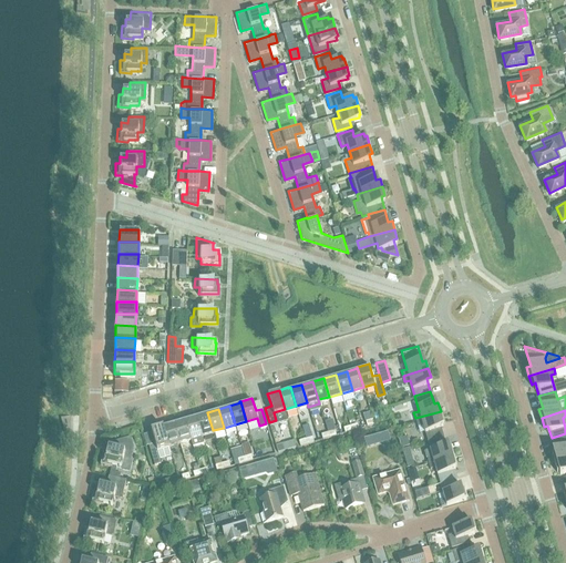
[(422,422),(426,438),(443,433),(439,421),(443,420),(441,411),(415,418),(417,423),(422,422)]
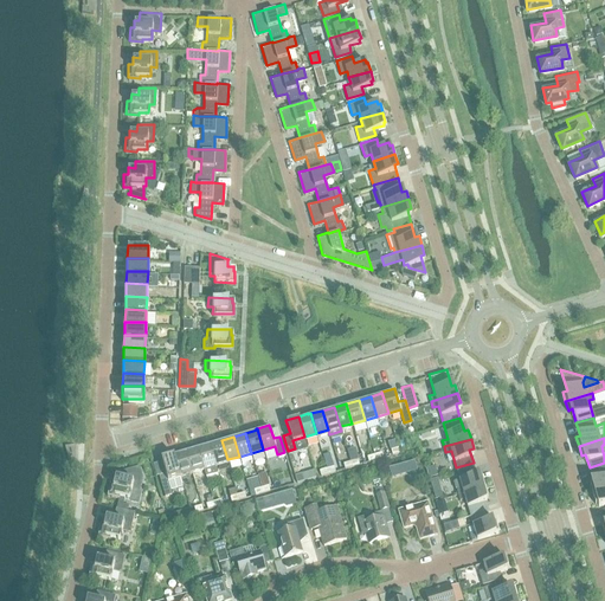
[(221,440),(210,443),(216,463),(227,459),(221,440)]
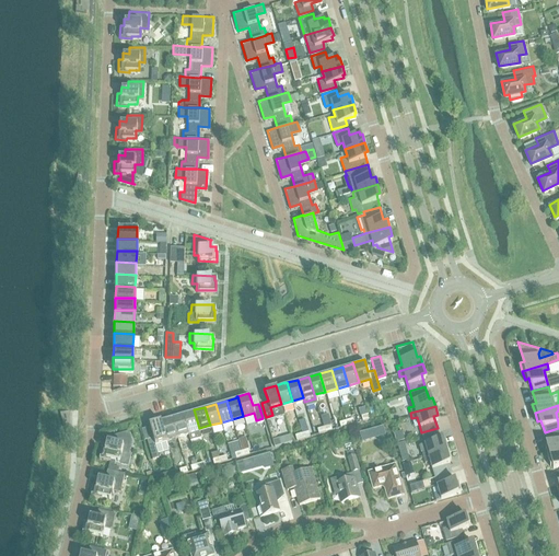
[(194,409),(183,413),(188,431),(189,438),(200,435),(199,428),(194,409)]
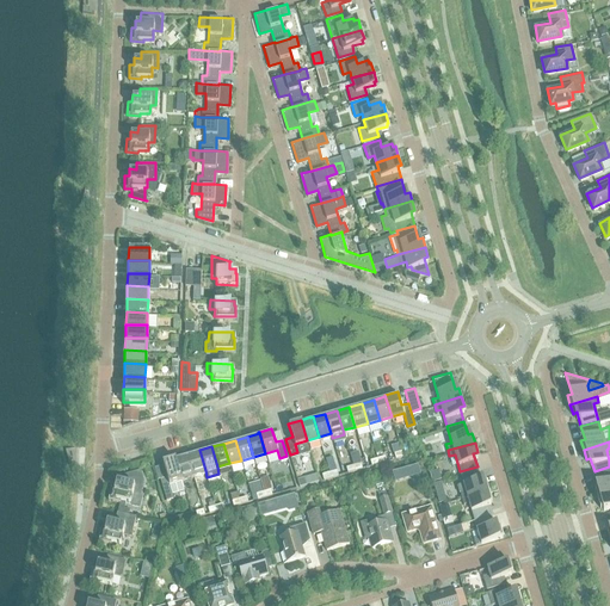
[(199,450),(188,453),(193,474),(205,470),(199,450)]
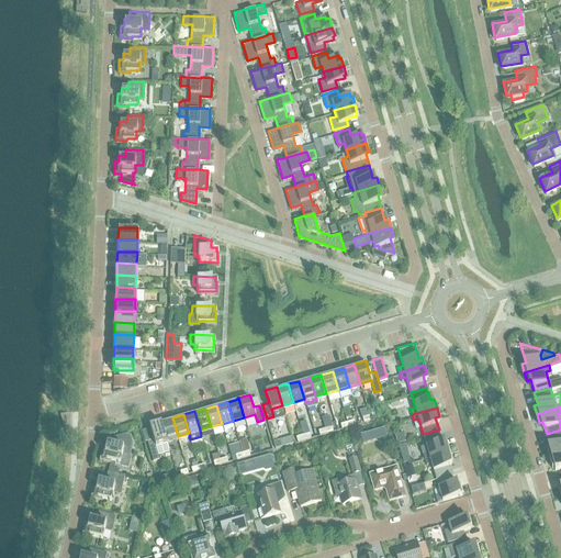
[(178,436),(172,417),(169,419),(169,417),(160,421),(166,439),(167,439),(178,436)]
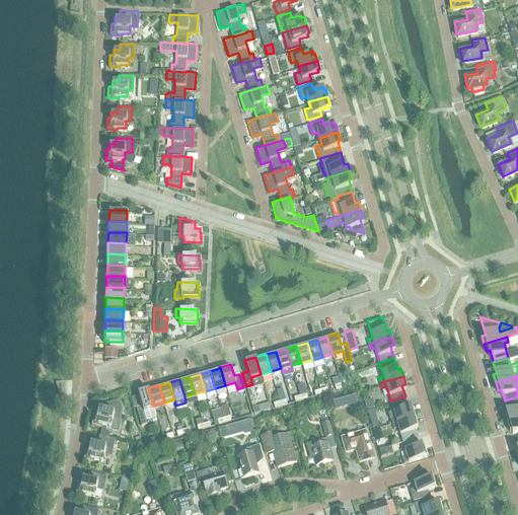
[(153,406),(148,388),(138,391),(141,402),(135,405),(137,410),(141,423),(147,421),(145,415),(156,412),(154,406),(153,406)]
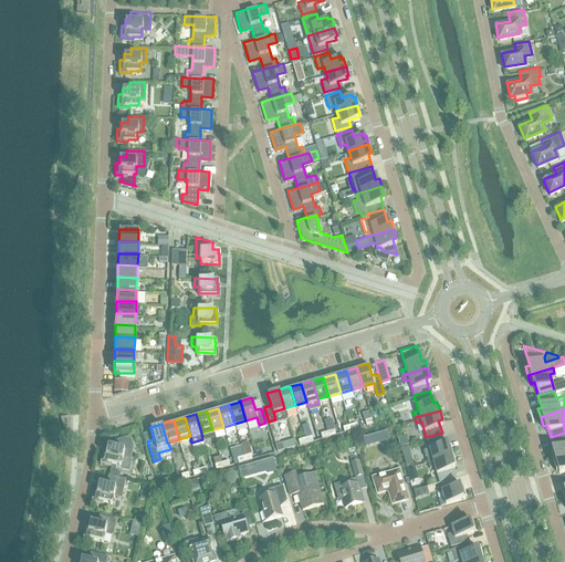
[(387,428),(379,430),(382,439),(389,437),(387,428)]
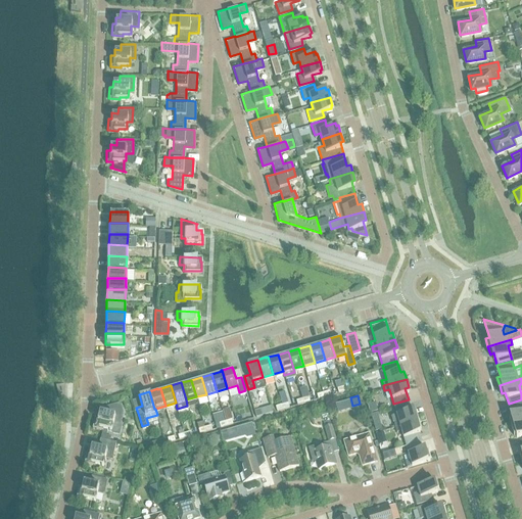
[(94,415),(92,426),(102,428),(102,426),(117,430),(123,410),(120,399),(105,405),(103,411),(99,410),(98,416),(94,415)]
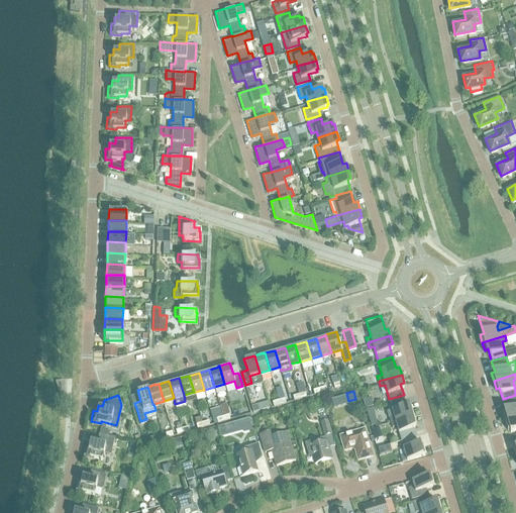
[(387,409),(390,420),(413,413),(410,405),(407,406),(404,395),(389,399),(392,408),(387,409)]
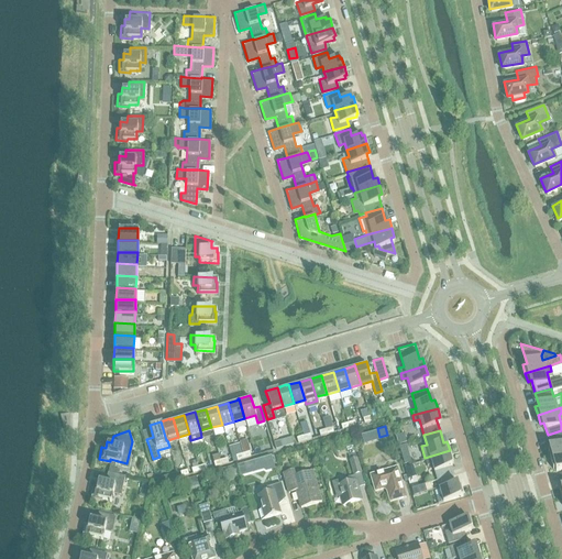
[(561,430),(548,435),(553,457),(561,453),(561,430)]
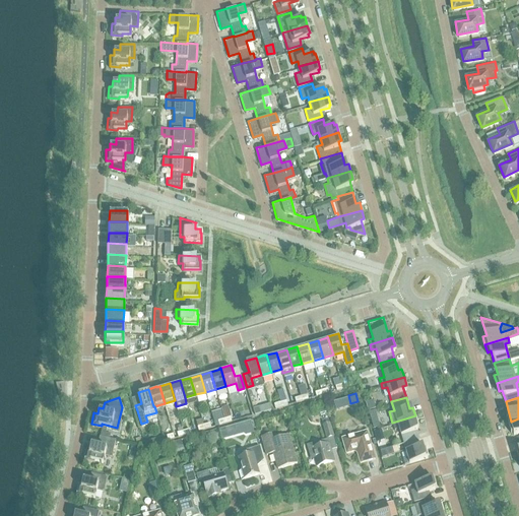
[(398,426),(402,441),(417,436),(414,425),(417,424),(415,415),(392,423),(394,428),(398,426)]
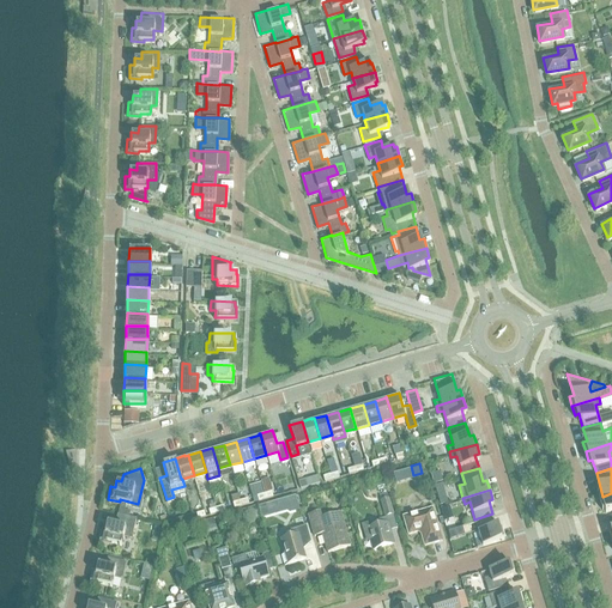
[(611,493),(603,497),(599,498),(601,506),(604,506),(605,509),(611,506),(611,493)]
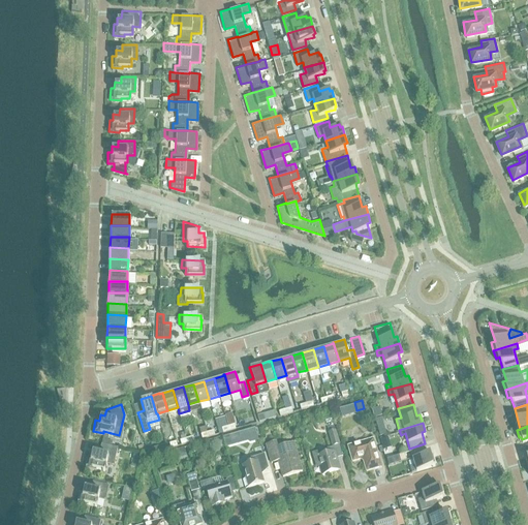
[(329,433),(332,443),(338,441),(335,431),(329,433)]
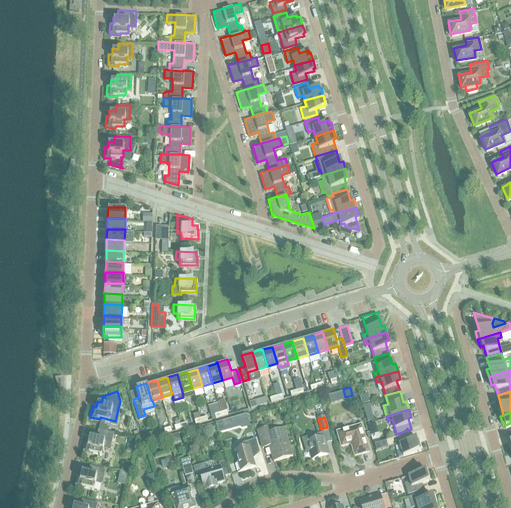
[(351,443),(354,453),(368,448),(360,422),(336,429),(340,443),(349,441),(349,440),(351,441),(352,443),(351,443)]
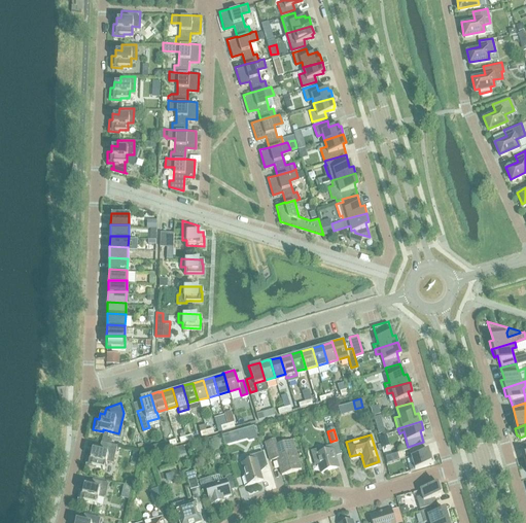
[(276,456),(281,473),(301,466),(292,438),(276,443),(274,437),(264,440),(270,458),(276,456)]
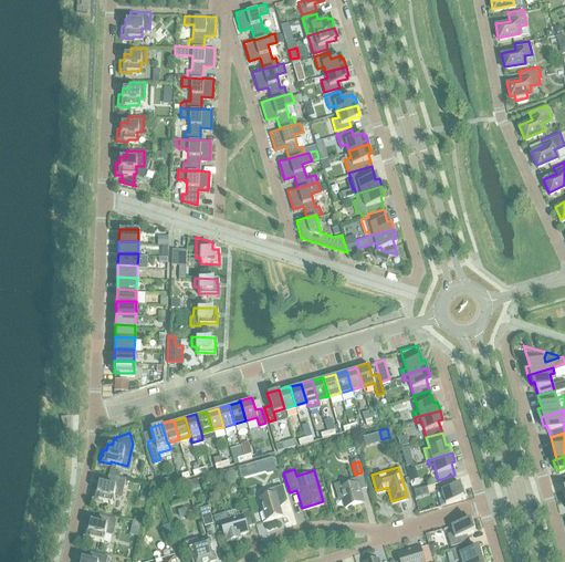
[(91,499),(102,501),(103,499),(112,501),(113,493),(121,495),(125,476),(107,472),(105,482),(98,481),(97,488),(94,487),(91,499)]
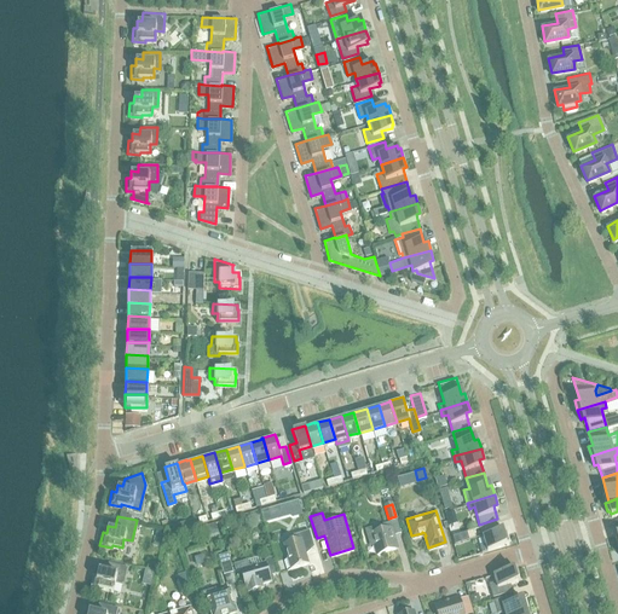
[(396,516),(388,519),(365,525),(370,542),(373,542),(376,551),(394,545),(391,536),(393,536),(393,532),(399,529),(396,516)]
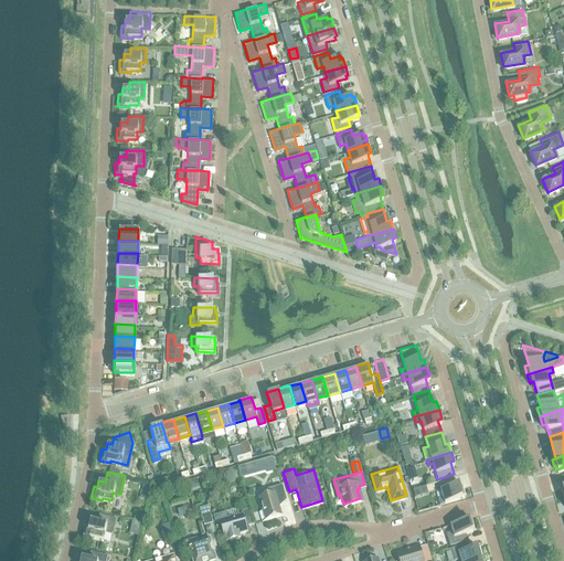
[(454,474),(437,479),(443,495),(437,496),(439,503),(464,495),(461,486),(457,487),(454,474)]
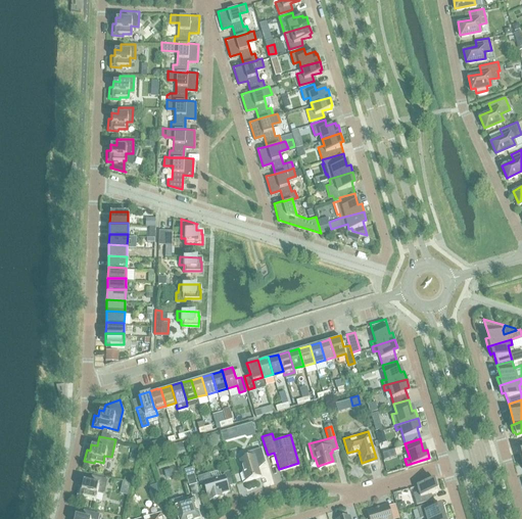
[(241,478),(242,479),(259,474),(256,463),(265,460),(261,445),(244,451),(246,455),(239,457),(242,470),(239,471),(241,478)]
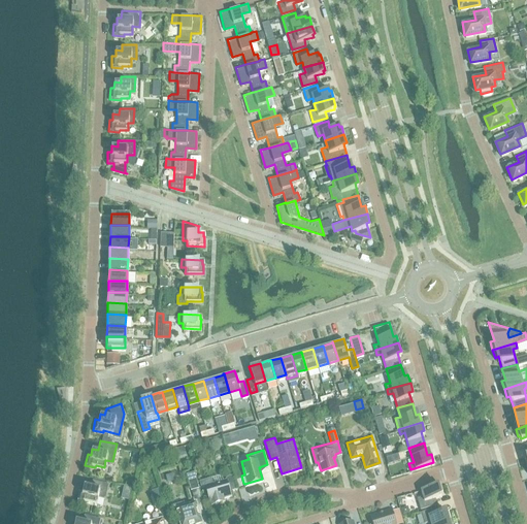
[(186,472),(190,488),(198,486),(193,469),(186,472)]
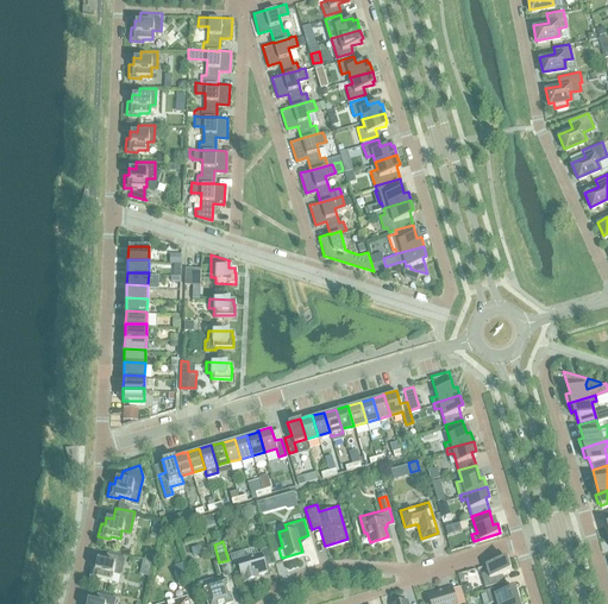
[(231,559),(236,558),(242,577),(243,576),(244,579),(258,576),(257,572),(265,568),(264,564),(271,561),(267,546),(259,548),(261,551),(245,554),(243,548),(229,552),(231,559)]
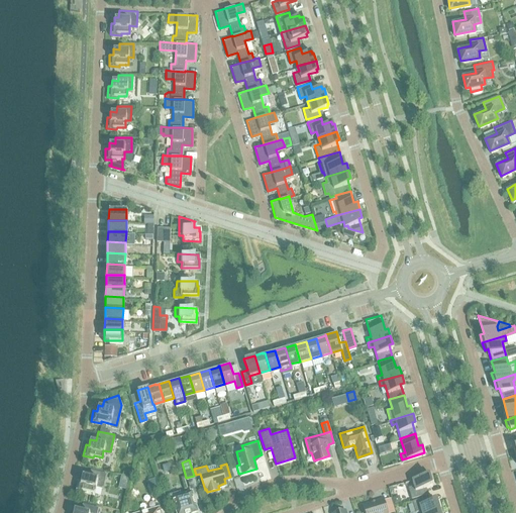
[(75,490),(85,492),(86,491),(94,492),(96,485),(102,486),(106,471),(90,468),(88,475),(82,474),(81,480),(78,479),(75,490)]
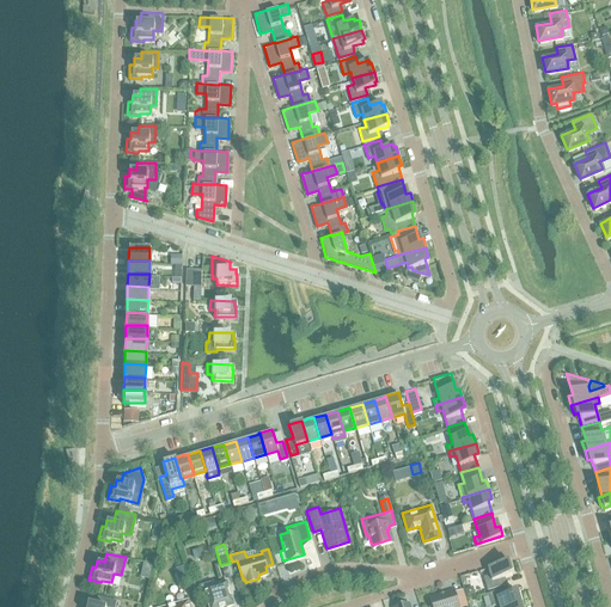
[(487,565),(489,572),(482,575),(487,588),(502,583),(500,576),(511,572),(511,570),(512,569),(509,559),(487,565)]
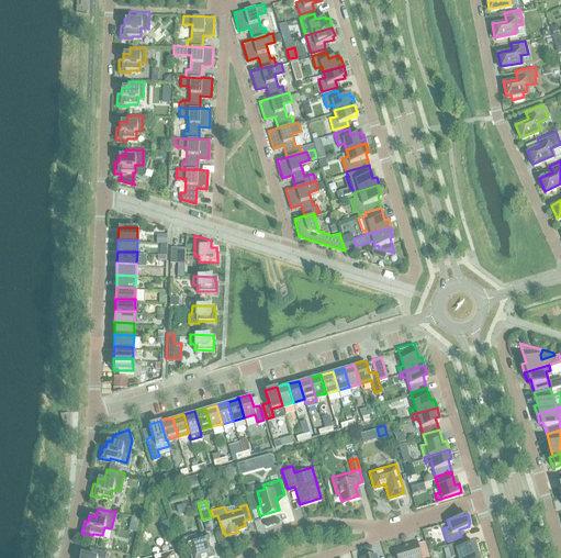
[(189,547),(192,557),(198,557),(214,554),(208,532),(195,535),(194,533),(182,536),(186,548),(189,547)]
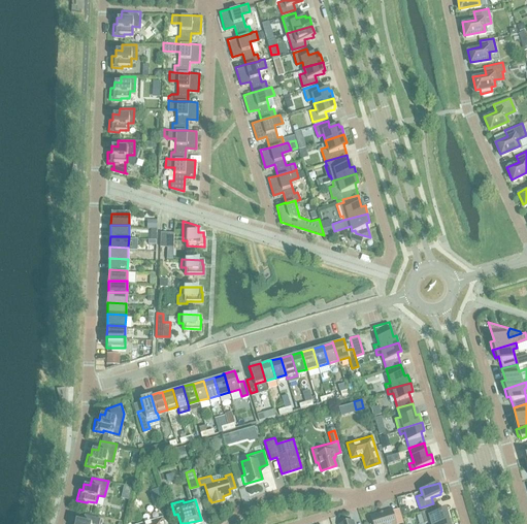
[(429,519),(430,523),(432,523),(450,519),(448,511),(446,512),(446,509),(436,512),(434,505),(420,510),(424,521),(429,519)]
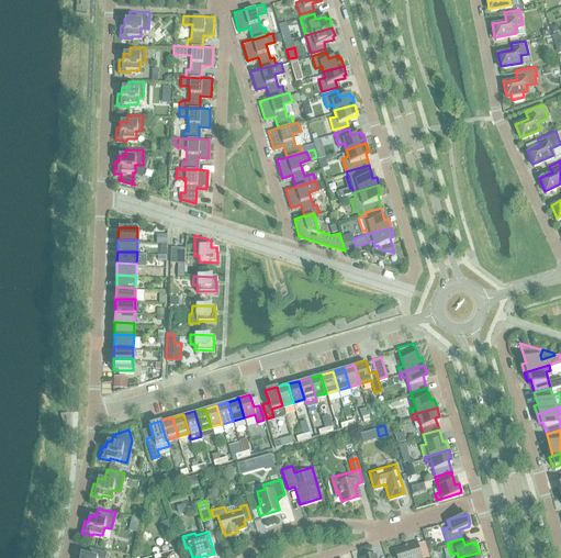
[(396,557),(422,557),(416,539),(393,546),(395,554),(394,557),(396,557)]
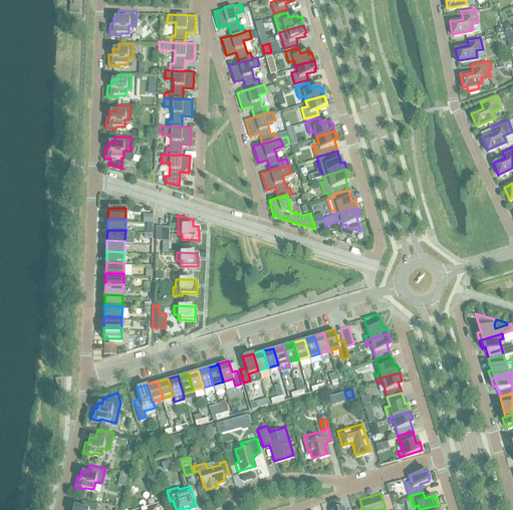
[(95,509),(97,502),(81,499),(79,507),(74,505),(72,509),(95,509)]
